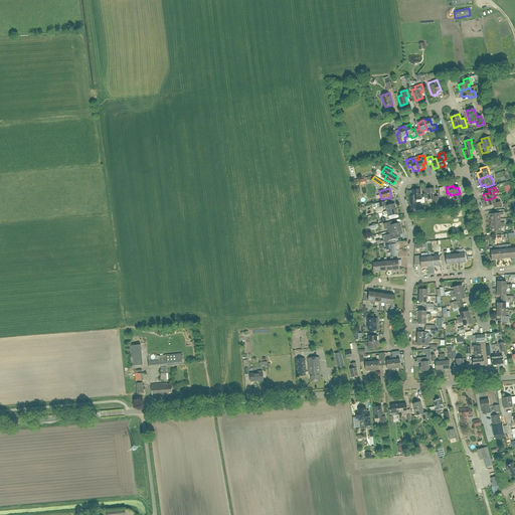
[(438,196),(435,197),(434,188),(425,189),(427,200),(433,199),(433,204),(439,204),(438,196)]
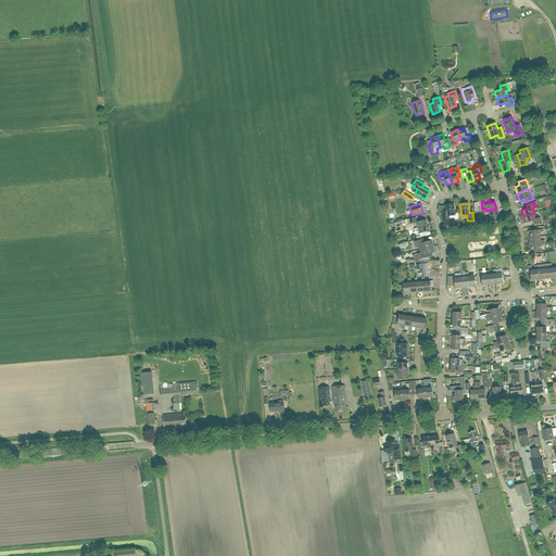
[(453,204),(444,205),(445,212),(442,212),(443,220),(449,220),(449,216),(454,215),(453,204)]
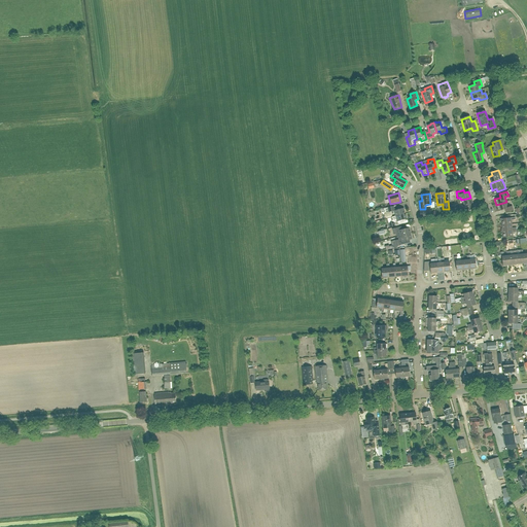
[(461,200),(457,202),(458,205),(460,204),(461,210),(468,208),(467,205),(472,203),(470,198),(461,200)]
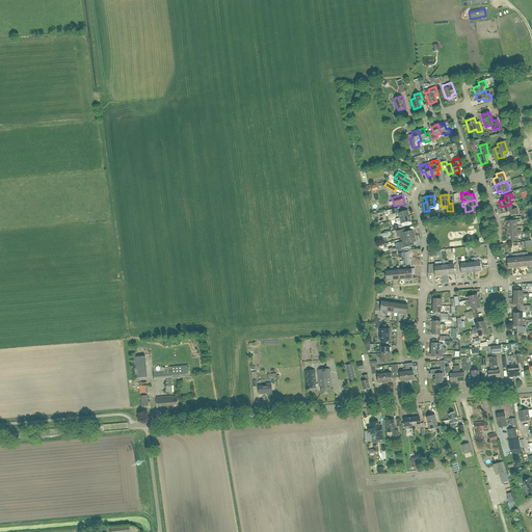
[(511,204),(501,207),(503,213),(509,211),(510,214),(517,212),(516,208),(512,209),(511,204)]
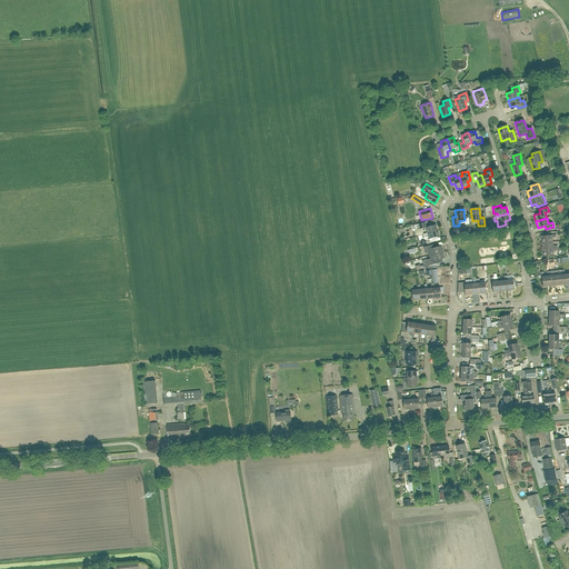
[(427,233),(436,230),(436,229),(437,229),(436,225),(426,227),(425,222),(415,225),(417,230),(421,229),(422,231),(426,230),(427,233)]
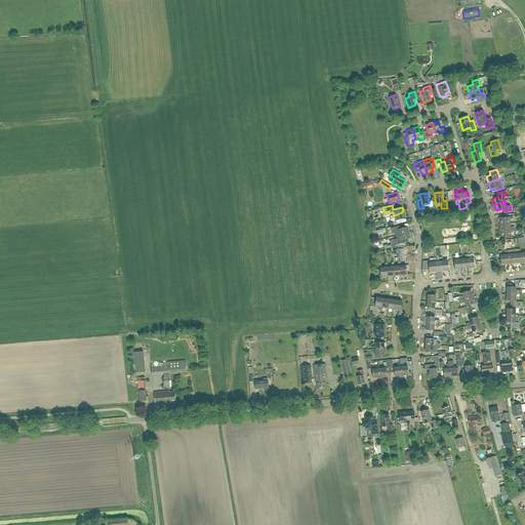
[(394,215),(391,216),(389,217),(390,223),(387,223),(388,227),(400,224),(399,219),(405,218),(404,214),(403,214),(402,212),(394,215)]
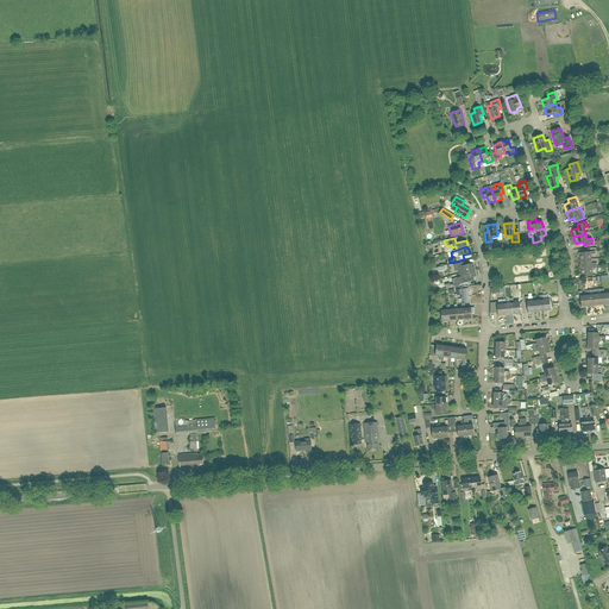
[(457,264),(453,264),(454,271),(459,270),(459,274),(475,270),(472,263),(464,265),(464,262),(457,264)]
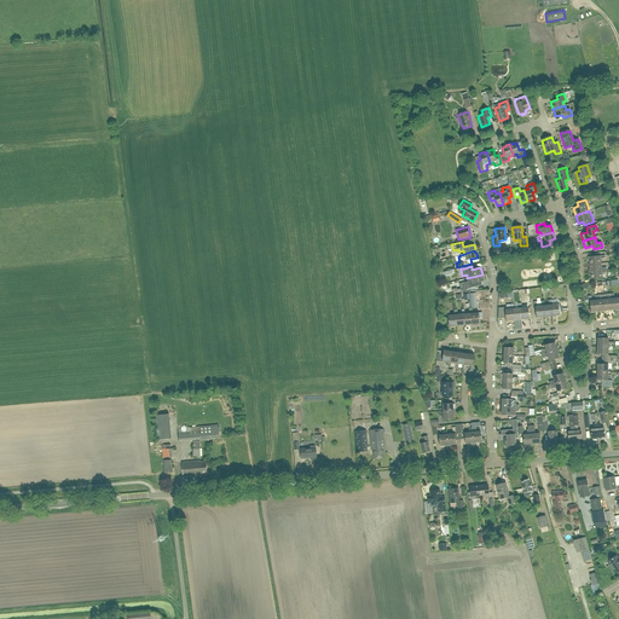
[(468,282),(464,283),(466,289),(469,288),(476,287),(475,283),(484,281),(482,275),(467,278),(468,282)]
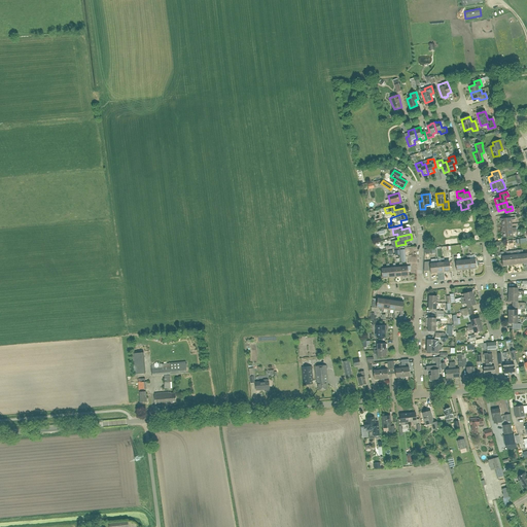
[(515,254),(516,264),(522,264),(521,253),(520,254),(516,254),(516,250),(513,251),(514,254),(515,254)]
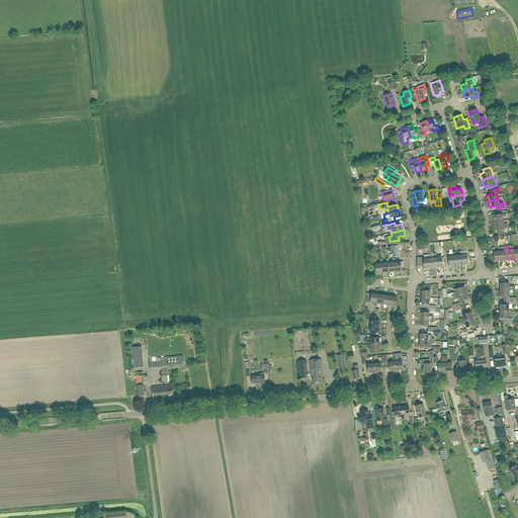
[(500,251),(498,251),(495,251),(494,247),(492,248),(492,252),(493,252),(494,261),(501,260),(500,251)]
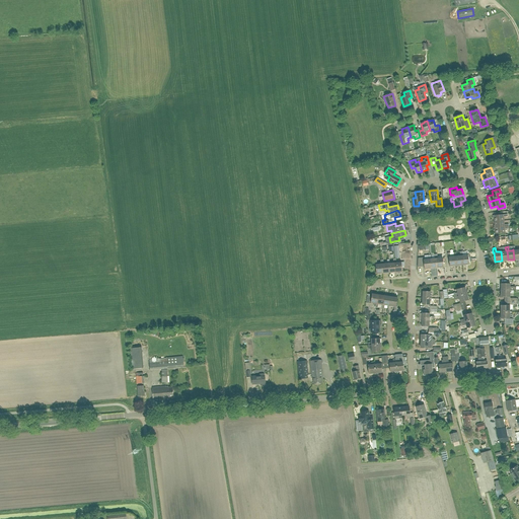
[(501,251),(502,261),(508,260),(507,250),(506,250),(502,251),(501,247),(499,247),(499,251),(501,251)]
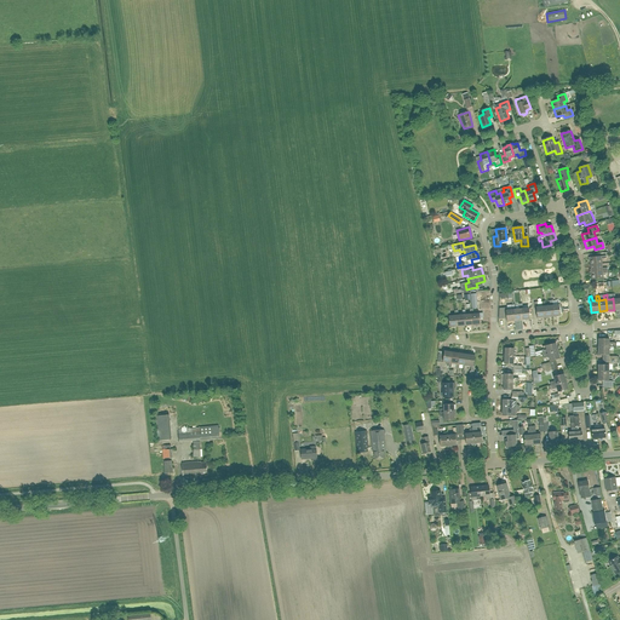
[(551,305),(552,316),(560,316),(558,304),(552,305),(552,300),(549,300),(550,305),(551,305)]
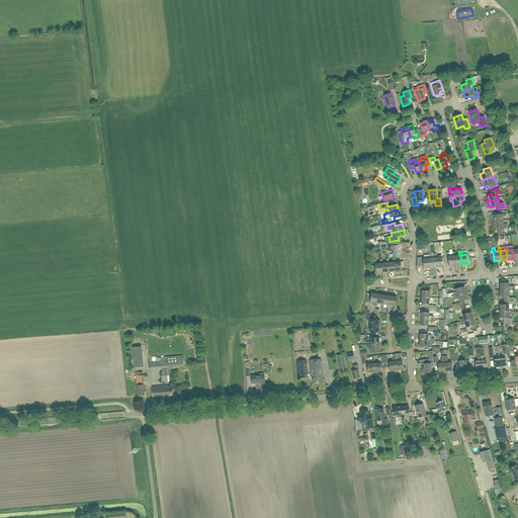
[(435,258),(436,267),(442,266),(441,257),(436,258),(436,254),(437,254),(436,252),(435,252),(435,254),(433,254),(434,258),(435,258)]
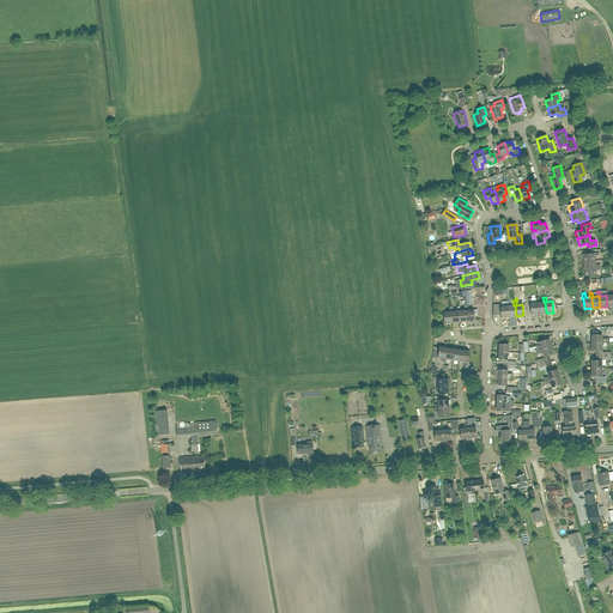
[(539,314),(538,303),(536,303),(532,303),(530,298),(528,299),(528,304),(529,304),(530,315),(539,314)]
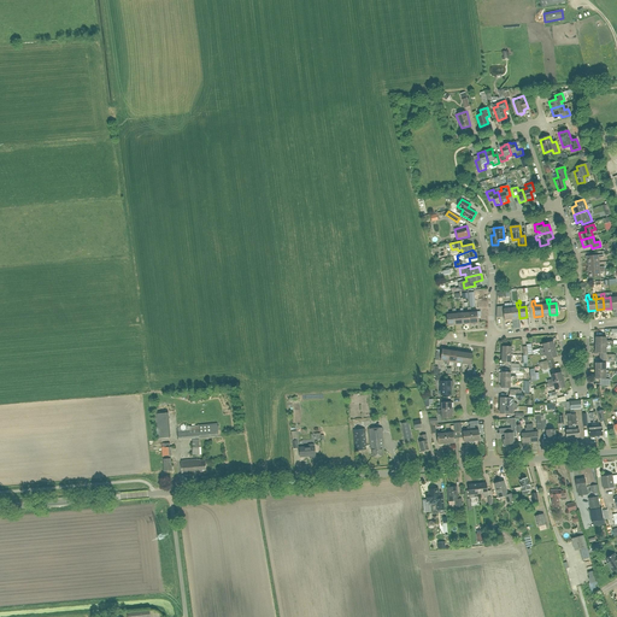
[(541,305),(542,316),(550,315),(548,304),(547,304),(542,305),(542,300),(539,300),(540,305),(541,305)]
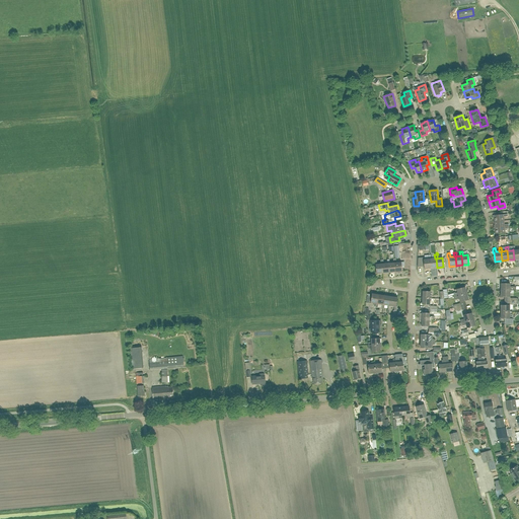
[(430,260),(431,269),(437,268),(436,258),(435,258),(431,258),(431,254),(428,255),(429,260),(430,260)]
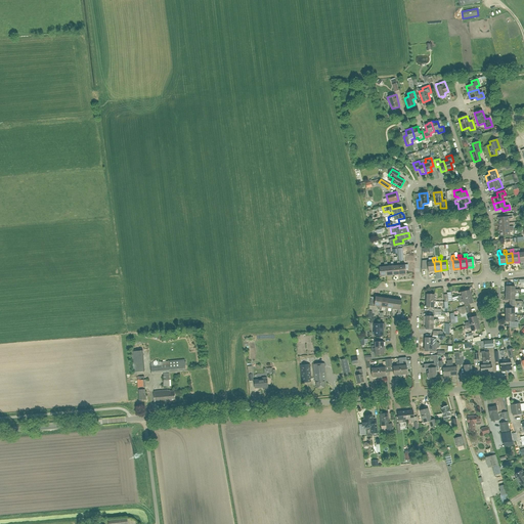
[(435,271),(434,262),(433,262),(429,262),(429,260),(422,261),(422,269),(428,269),(428,271),(435,271)]
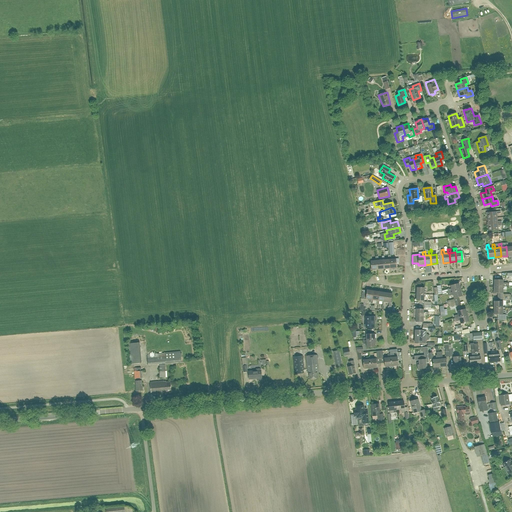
[(389,259),(390,269),(397,268),(396,259),(391,259),(390,255),(388,256),(388,260),(389,259)]
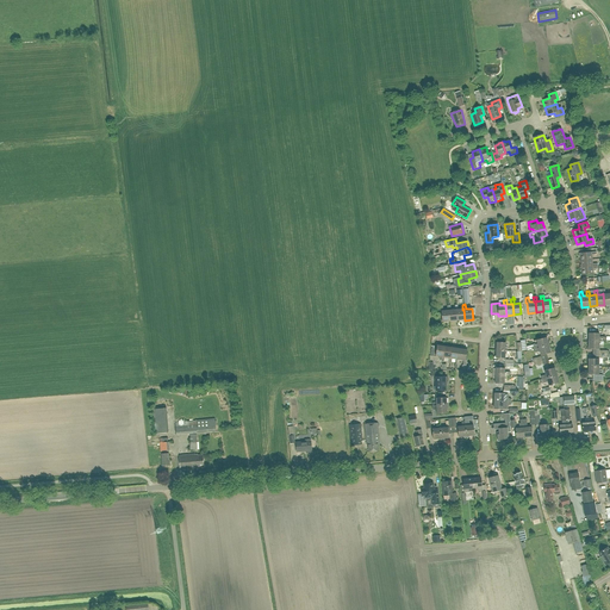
[(456,310),(458,321),(465,321),(464,309),(462,310),(458,310),(458,305),(455,305),(455,310),(456,310)]
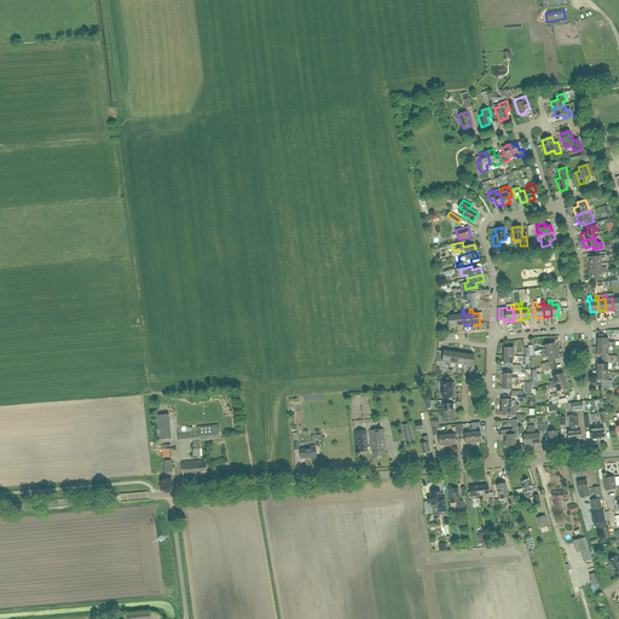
[(456,316),(455,316),(450,316),(450,311),(446,311),(446,317),(447,317),(449,327),(457,327),(456,316)]
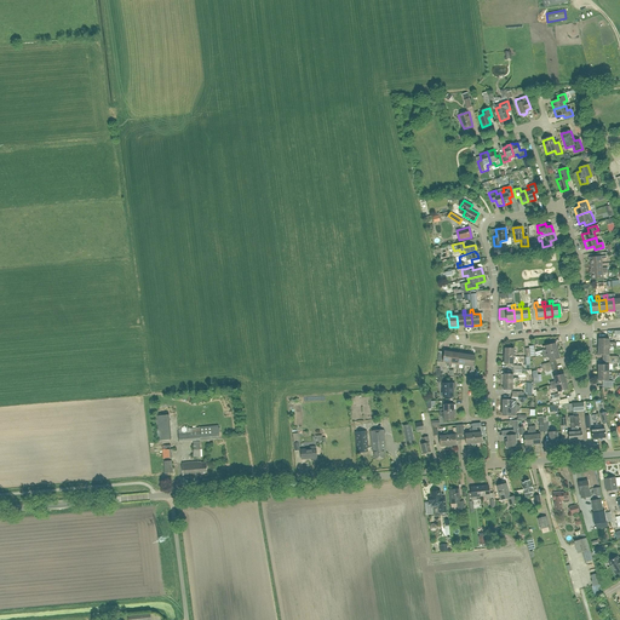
[(457,316),(458,327),(465,326),(464,315),(463,315),(458,316),(458,311),(454,311),(455,316),(457,316)]
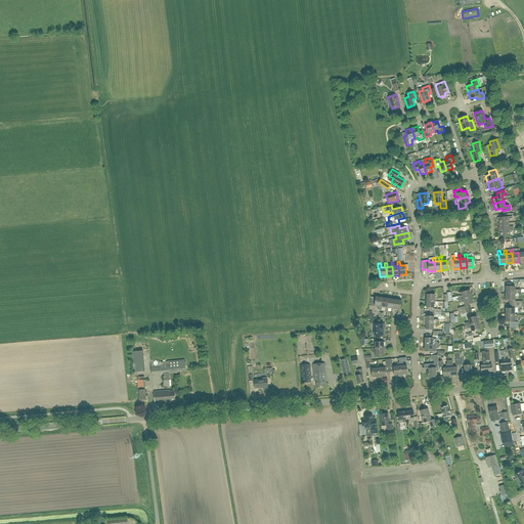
[(459,300),(471,297),(470,290),(461,292),(462,296),(460,296),(452,297),(453,301),(459,300)]
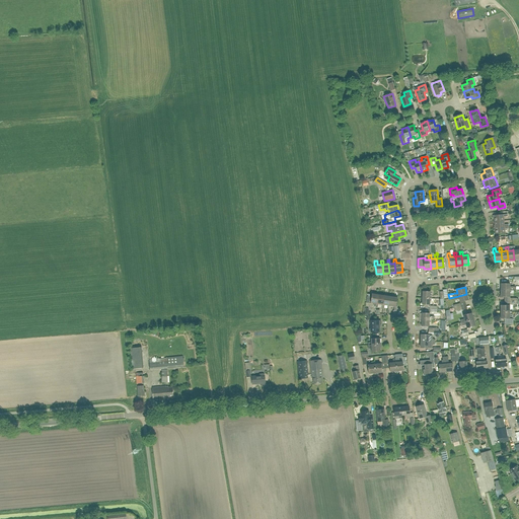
[(466,294),(454,297),(455,300),(459,299),(460,302),(468,300),(466,294)]
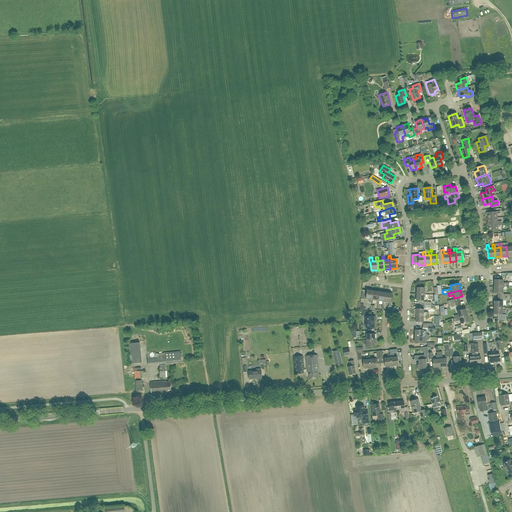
[(461,309),(461,310),(457,311),(458,314),(454,316),(454,319),(467,315),(466,309),(465,309),(465,308),(464,307),(461,308),(461,309)]
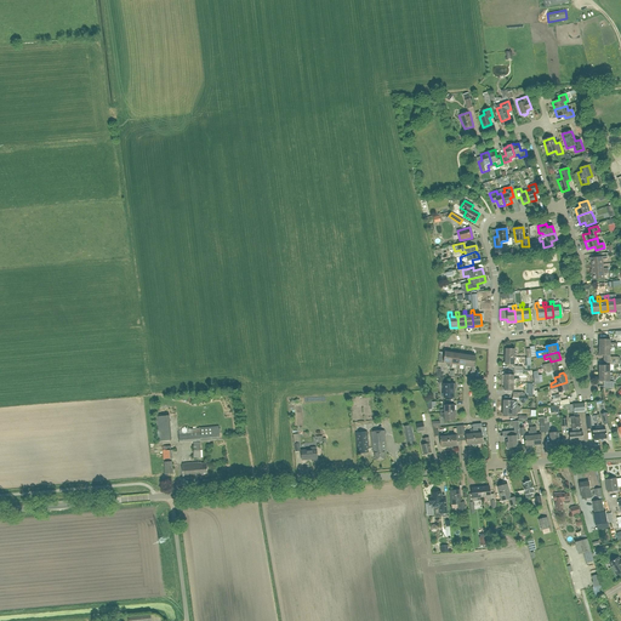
[(599,372),(599,381),(603,381),(603,389),(614,387),(614,383),(613,381),(610,381),(610,376),(613,376),(613,374),(610,374),(599,372)]
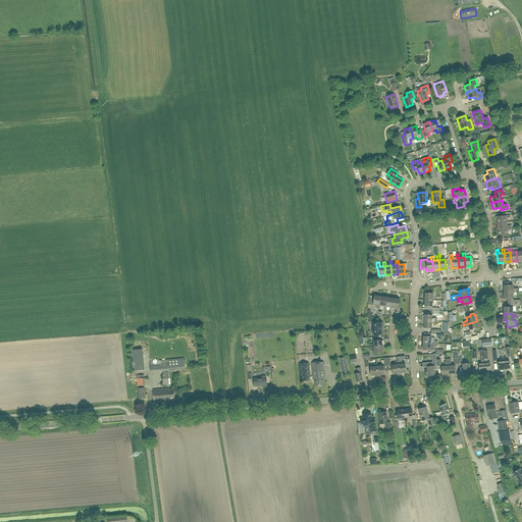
[(464,327),(468,326),(469,330),(478,327),(476,321),(463,325),(464,327)]
